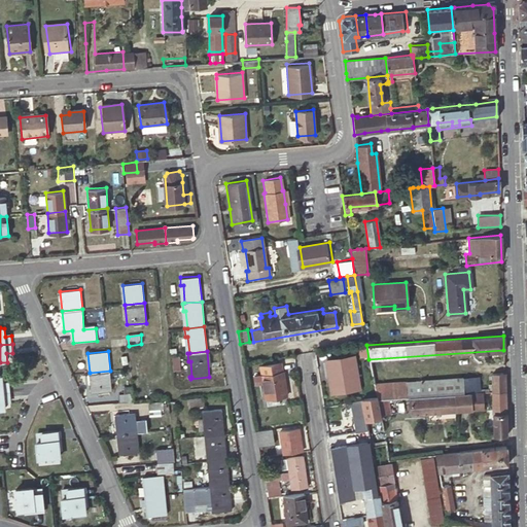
[(354,356),(327,360),(331,387),(358,384),(354,356)]
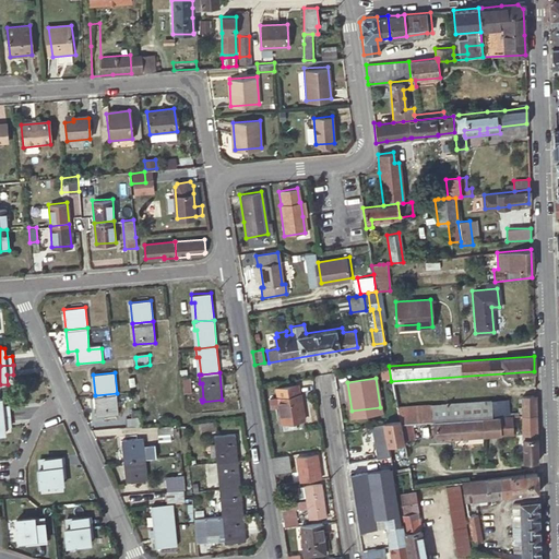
[(296,384),(275,388),(276,397),(269,399),(270,407),(278,406),(283,430),(296,428),(295,420),(302,419),(296,384)]
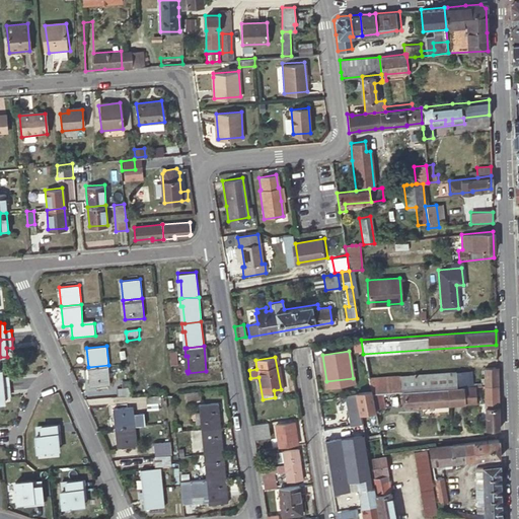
[(110,384),(108,365),(88,367),(90,386),(110,384)]
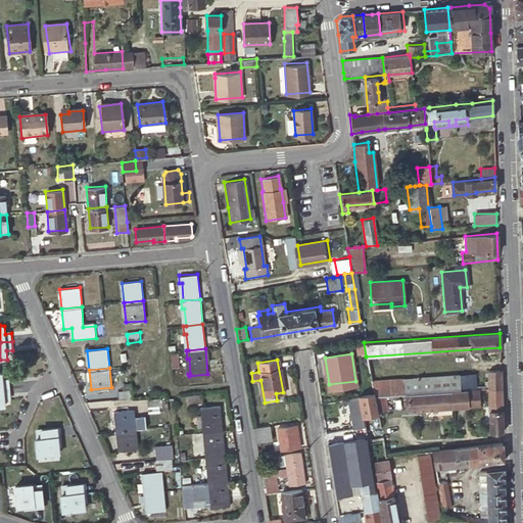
[(501,387),(501,370),(487,370),(488,381),(488,388),(501,387)]
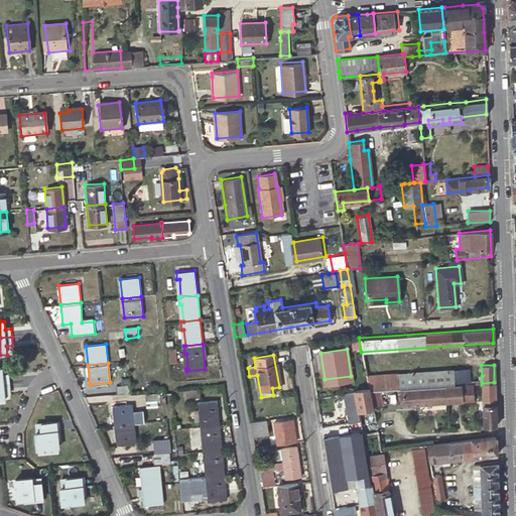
[(0,384),(10,383),(10,375),(3,376),(2,368),(0,368),(0,384)]
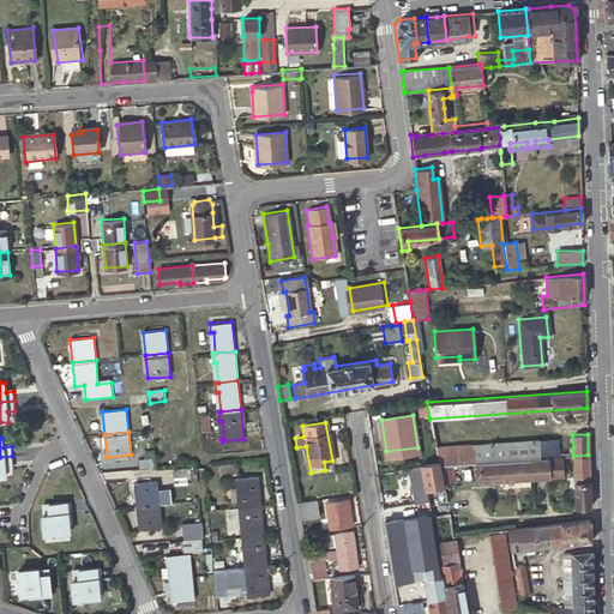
[(529,458),(561,456),(573,456),(573,447),(569,447),(569,452),(559,453),(559,447),(558,447),(557,438),(435,446),(438,462),(439,464),(529,458)]
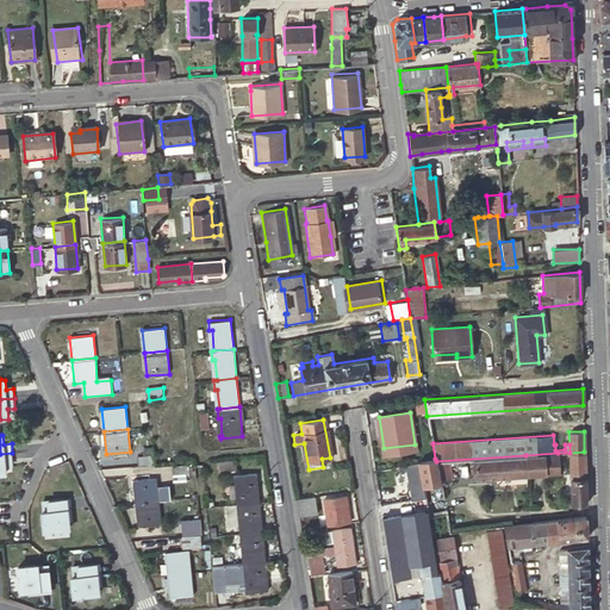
[(415,444),(384,448),(384,454),(416,449),(415,444)]
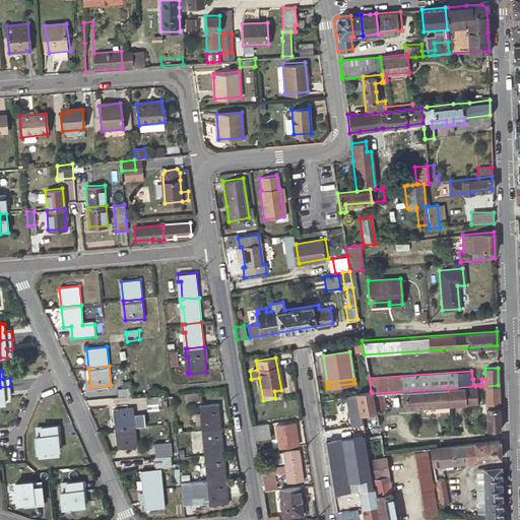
[(499,392),(498,385),(485,386),(486,430),(500,429),(499,392)]
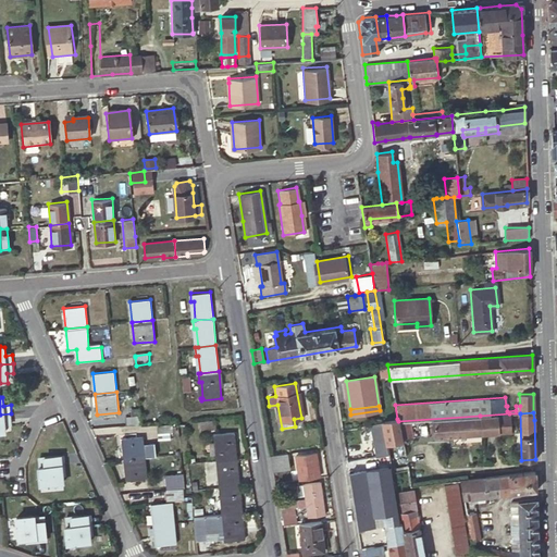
[(11,413),(0,415),(0,433),(5,433),(4,423),(12,423),(11,413)]
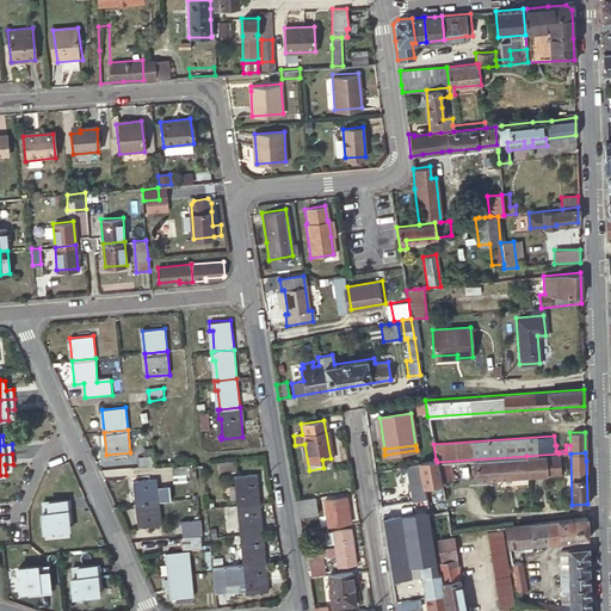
[(559,454),(526,456),(528,476),(560,474),(559,454)]
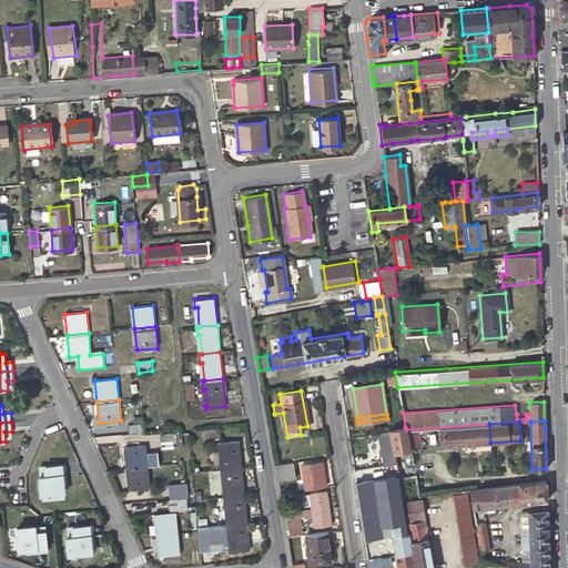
[(489,424),(406,429),(409,447),(421,445),(442,444),(443,446),(490,443),(489,424)]
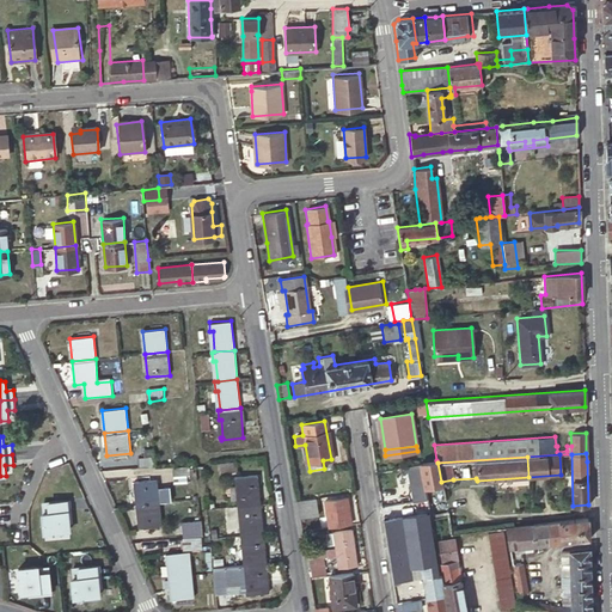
[(237,459),(221,460),(222,470),(238,469),(237,459)]
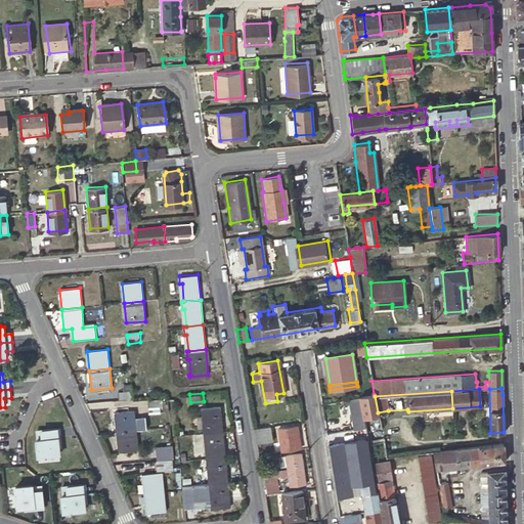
[(378,412),(375,396),(374,394),(358,396),(362,417),(378,415),(378,412)]
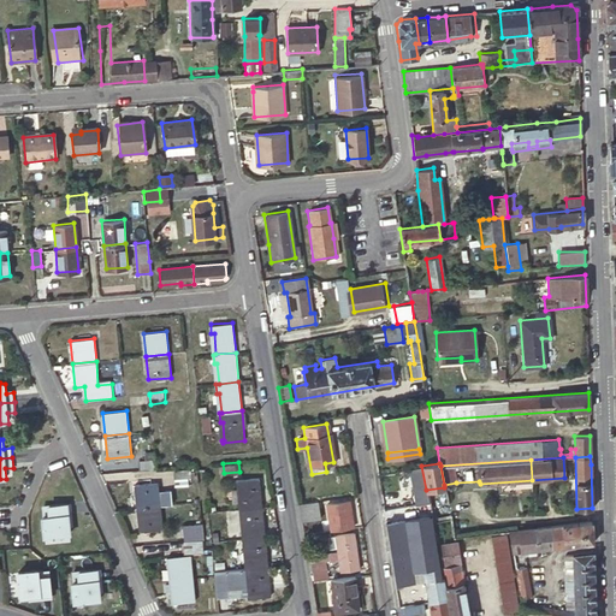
[(189,469),(175,471),(176,483),(190,480),(189,469)]
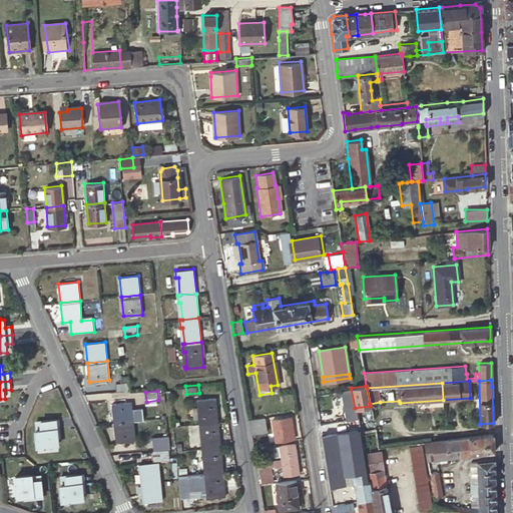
[(218,422),(215,398),(197,399),(198,408),(200,408),(201,423),(218,422)]
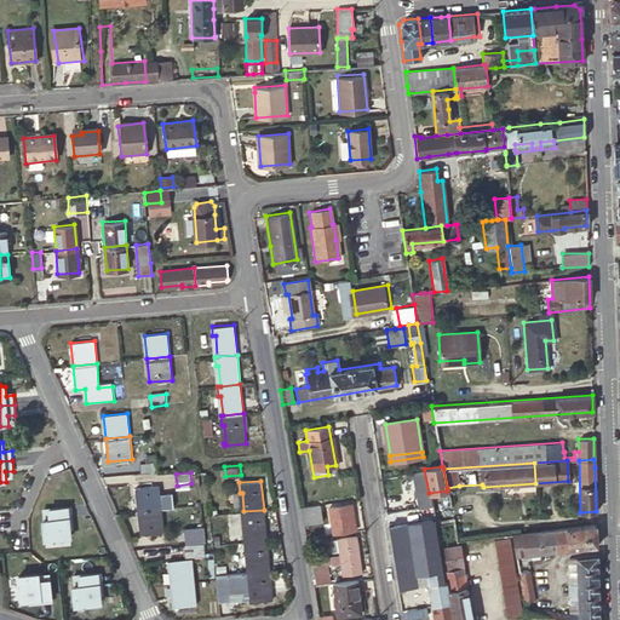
[(172,483),(137,487),(139,511),(162,507),(174,506),(172,483)]
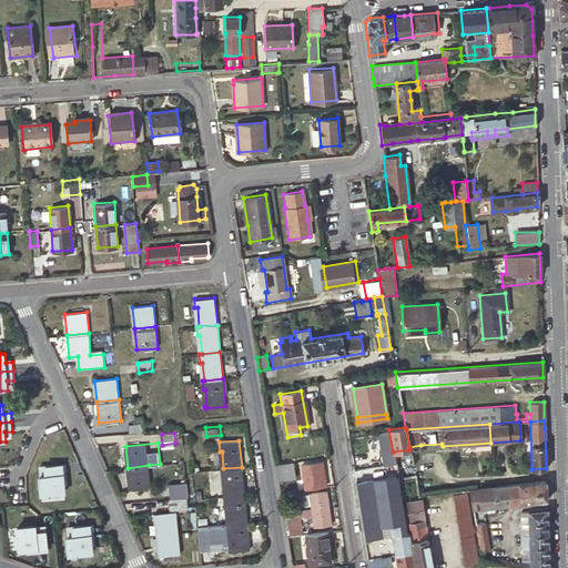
[(409,449),(393,452),(397,477),(398,480),(415,477),(411,455),(409,449)]
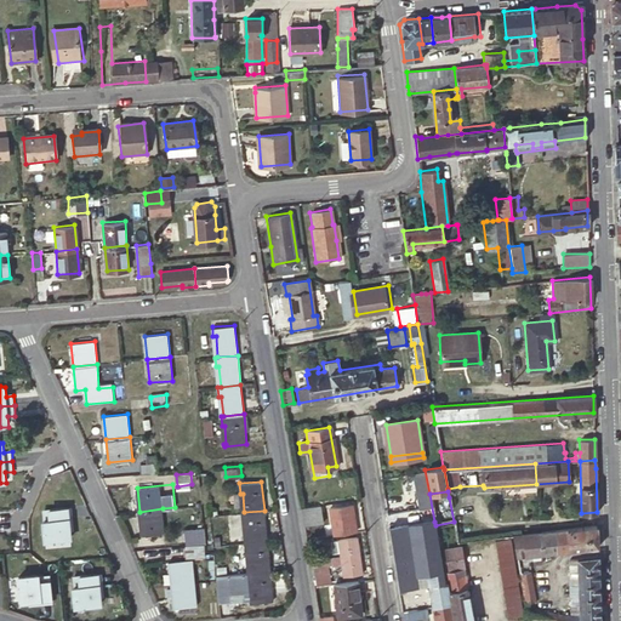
[(329,507),(332,535),(345,534),(343,533),(354,530),(351,505),(329,507)]
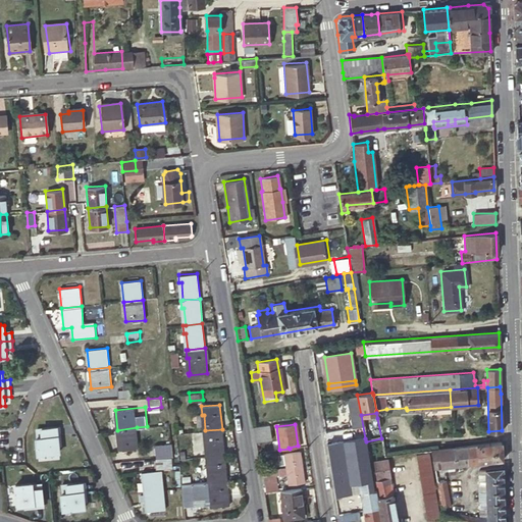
[(60,442),(59,425),(37,426),(38,435),(36,435),(37,454),(61,452),(60,442)]
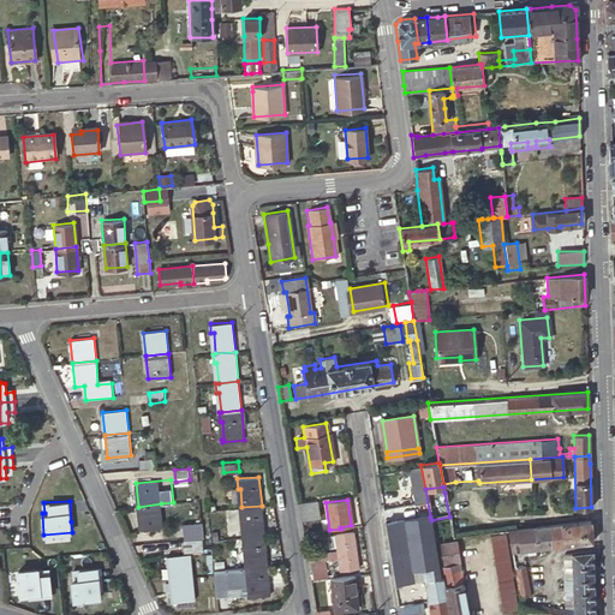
[(161,503),(138,507),(141,529),(163,526),(161,503)]
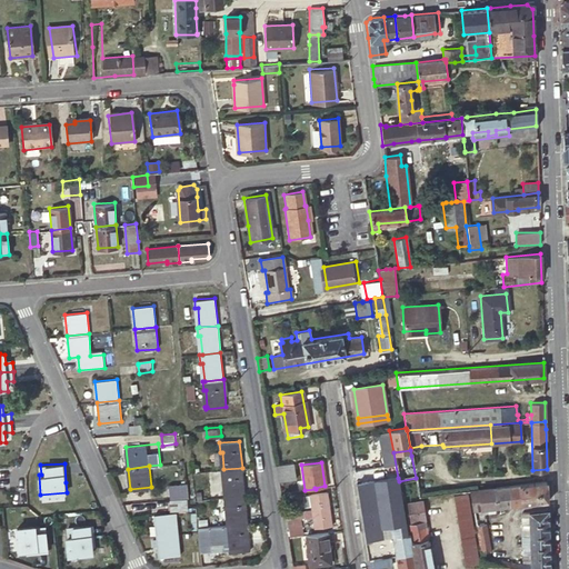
[(225,478),(227,497),(245,495),(242,468),(223,469),(221,469),(222,479),(225,478)]
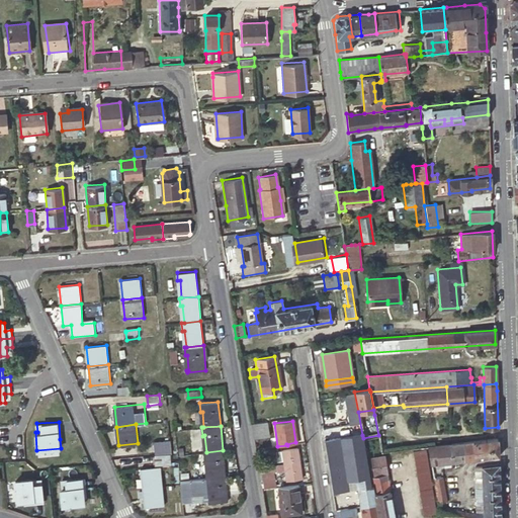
[(339,437),(324,440),(330,480),(332,494),(338,494),(337,491),(357,487),(369,485),(361,435),(340,439),(339,437)]
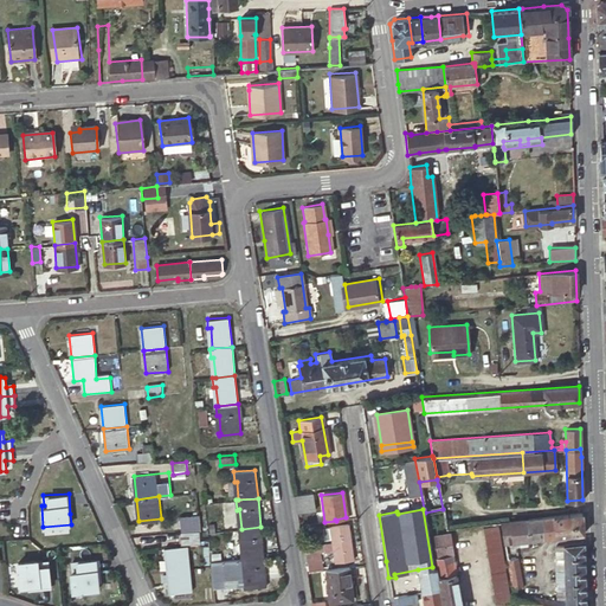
[(584,533),(582,513),(567,514),(569,535),(584,533)]
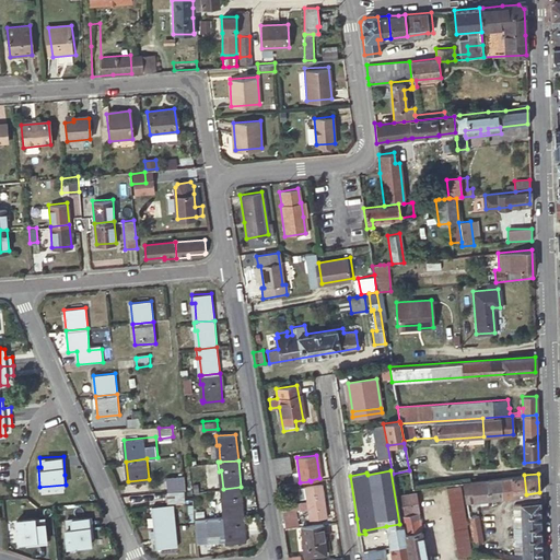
[(186,489),(184,475),(167,477),(168,491),(186,489)]
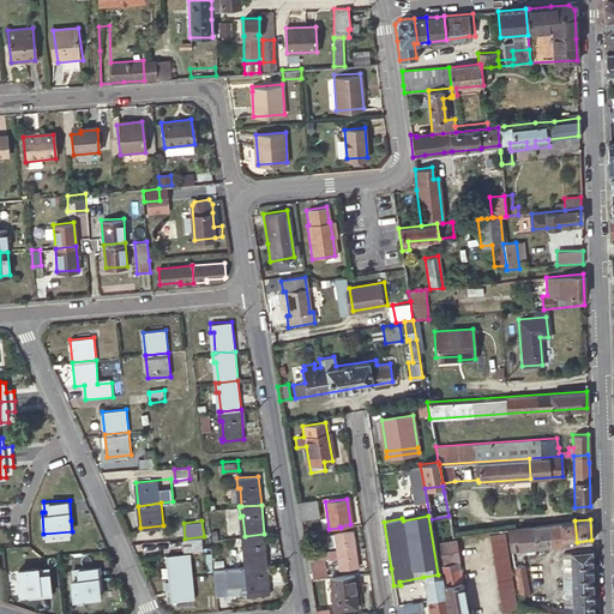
[(559,523),(563,543),(577,542),(575,521),(559,523)]
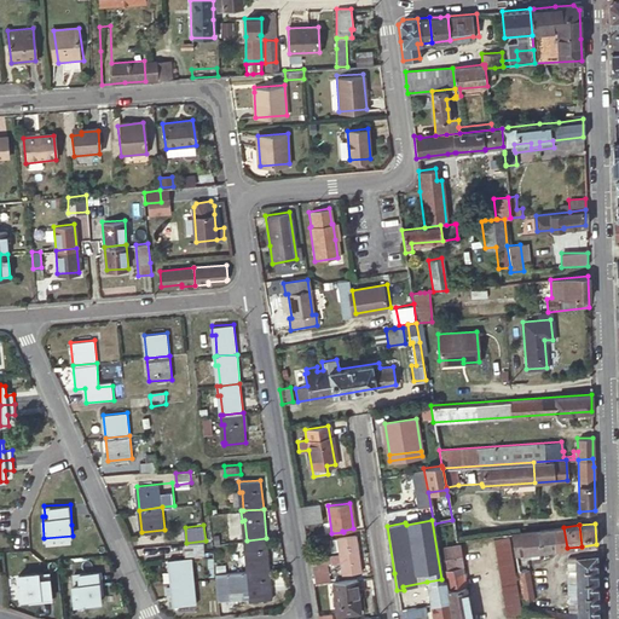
[(563,527),(553,528),(555,549),(567,548),(563,527)]
